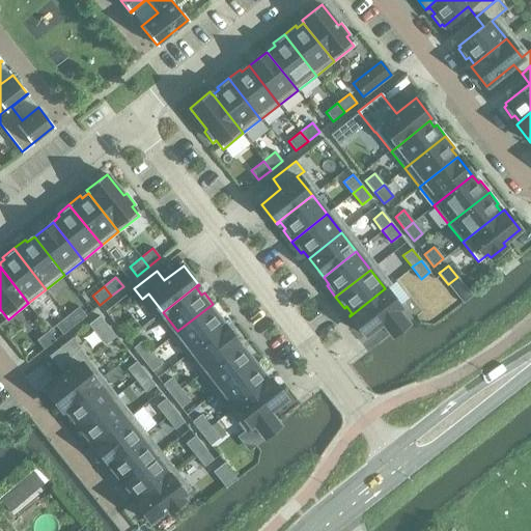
[(400,307),(385,288),(350,316),(365,335),(382,322),(392,335),(407,323),(397,310),(400,307)]
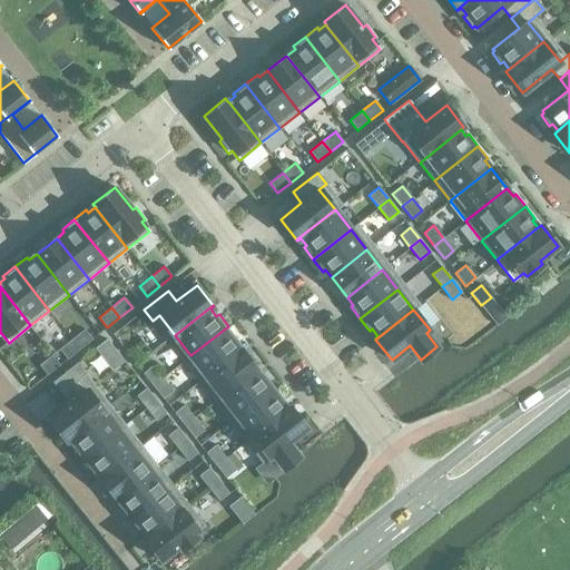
[(228,326),(190,355),(207,375),(242,347),(235,340),(238,338),(228,326)]
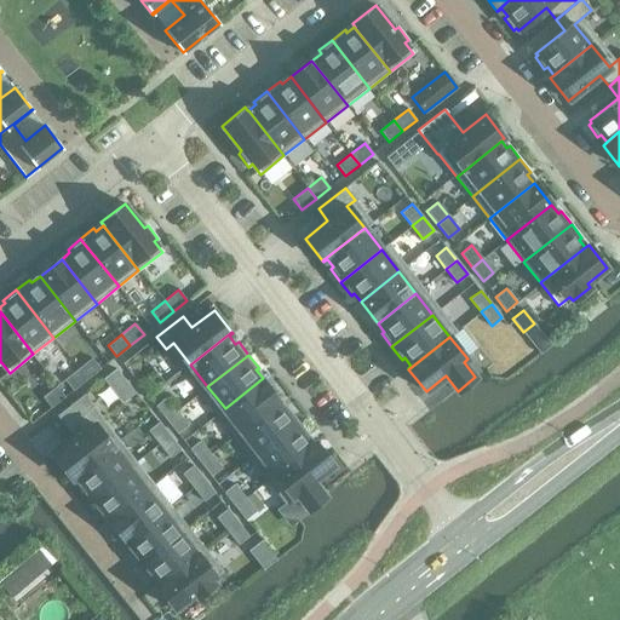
[(78,369),(87,380),(101,369),(92,359),(78,369)]
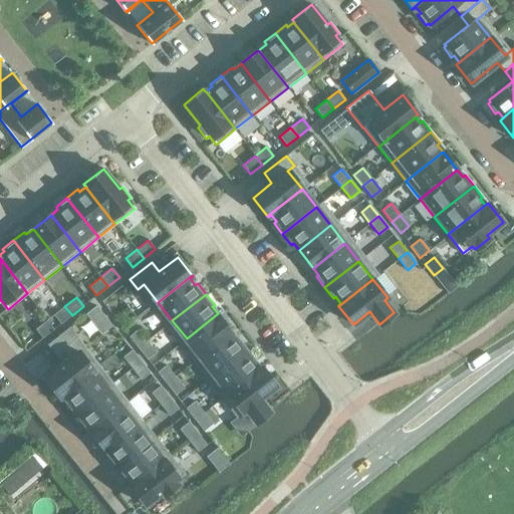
[(100,332),(112,323),(96,302),(84,311),(100,332)]
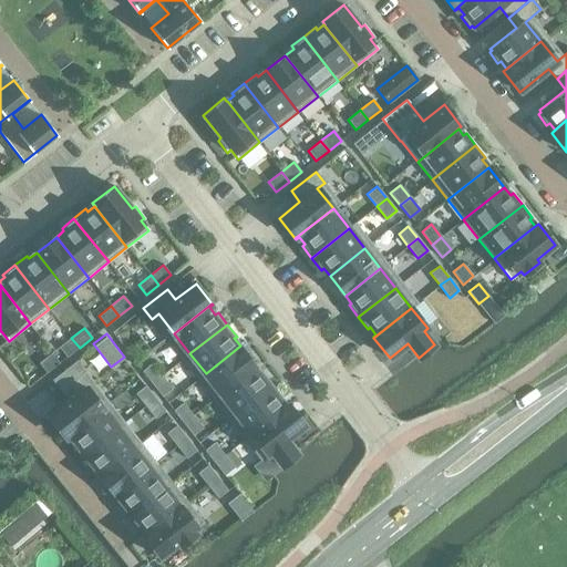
[(80,348),(71,338),(59,348),(66,358),(80,348)]
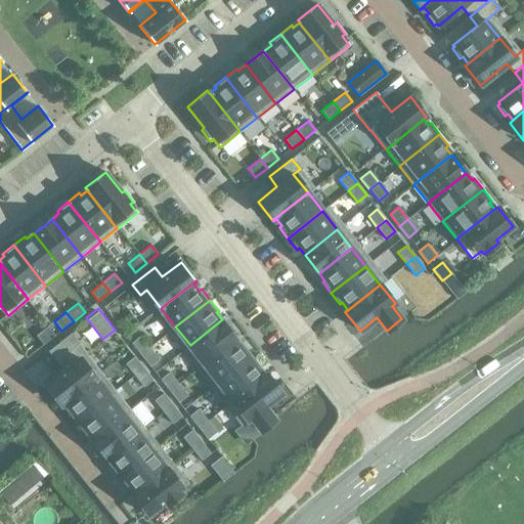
[(236,338),(222,319),(190,345),(205,363),(236,338)]
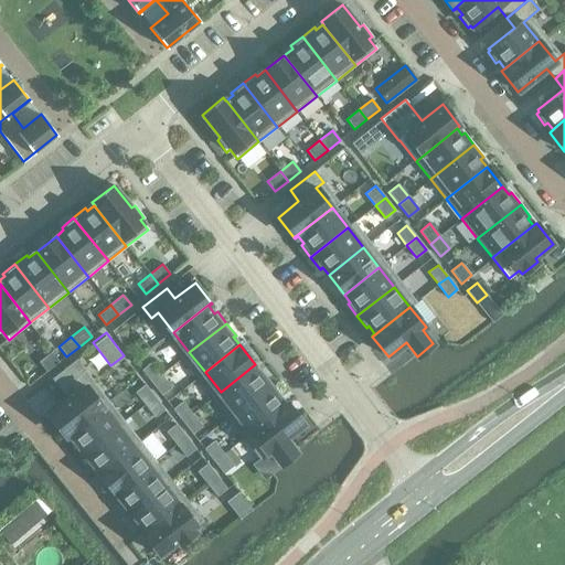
[(59,362),(51,352),(39,362),(46,372),(59,362)]
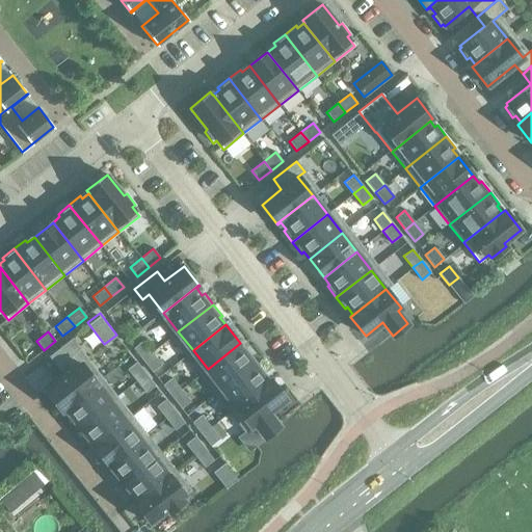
[(60,411),(96,383),(81,365),(87,360),(71,339),(48,357),(64,377),(45,392),(60,411)]
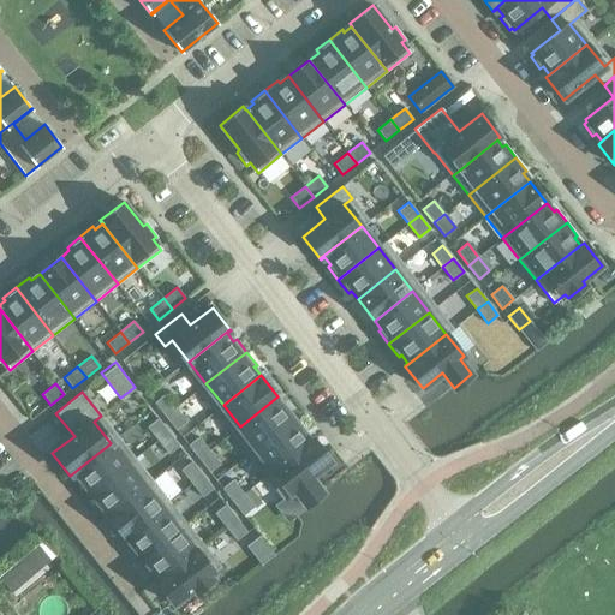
[(165,416),(175,407),(165,394),(155,402),(165,416)]
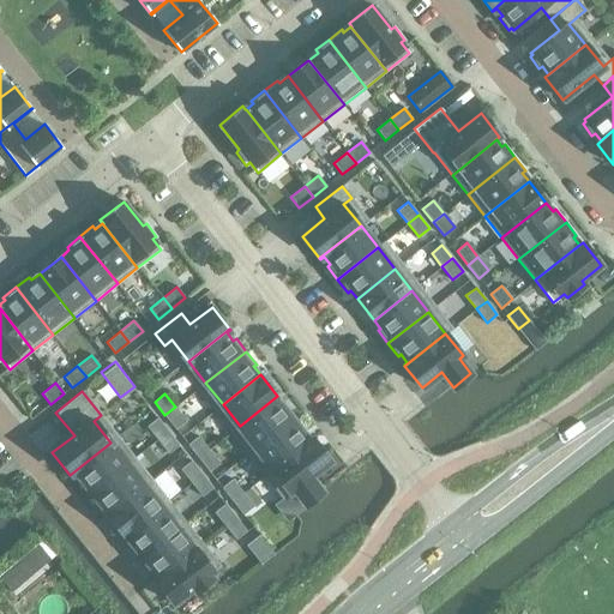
[(277,396),(240,426),(257,447),(298,415),(287,402),(284,404),(277,396)]
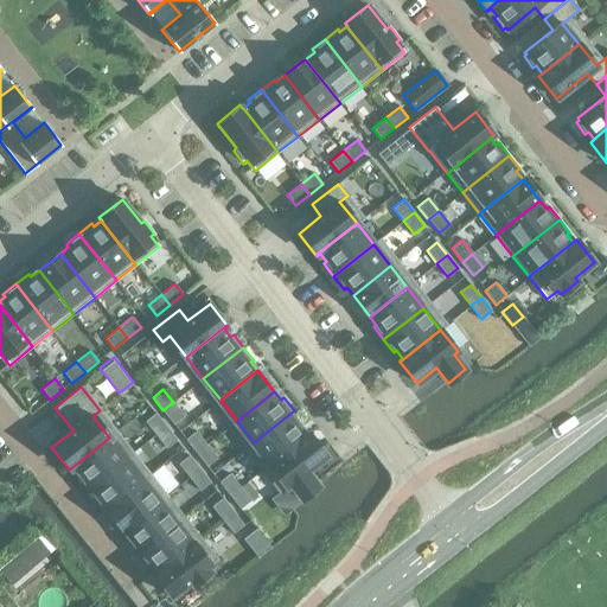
[(173,402),(163,410),(173,423),(184,415),(173,402)]
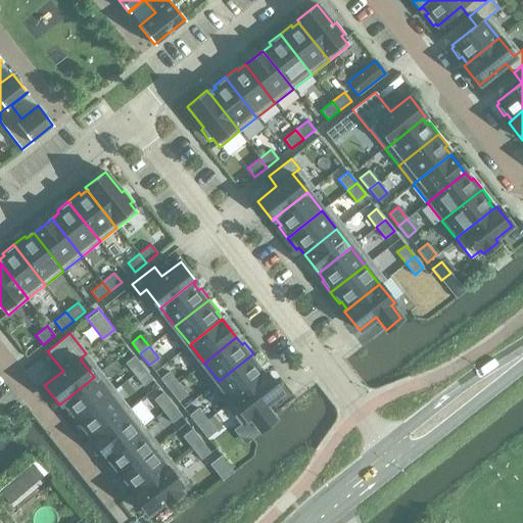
[(253,353),(219,381),(233,399),(268,372),(268,371),(265,373),(259,367),(262,365),(253,353)]
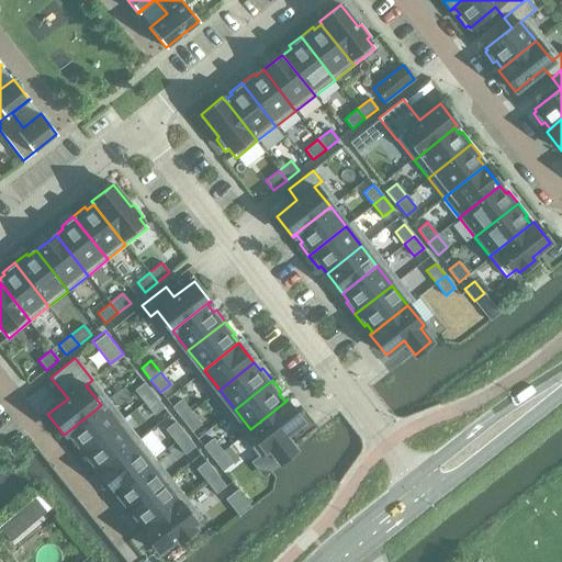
[(144,403),(154,395),(144,383),(135,391),(144,403)]
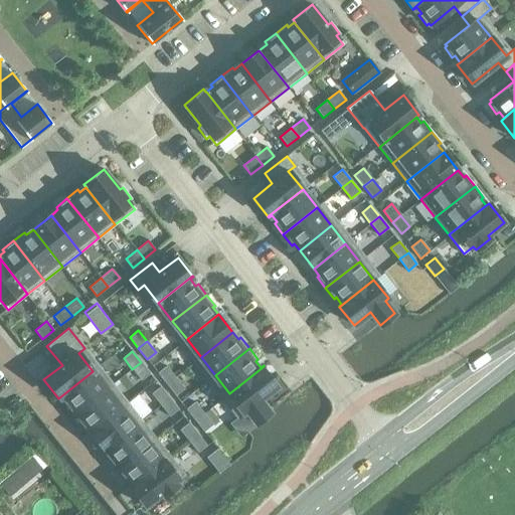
[(150,373),(141,362),(132,369),(141,380),(150,373)]
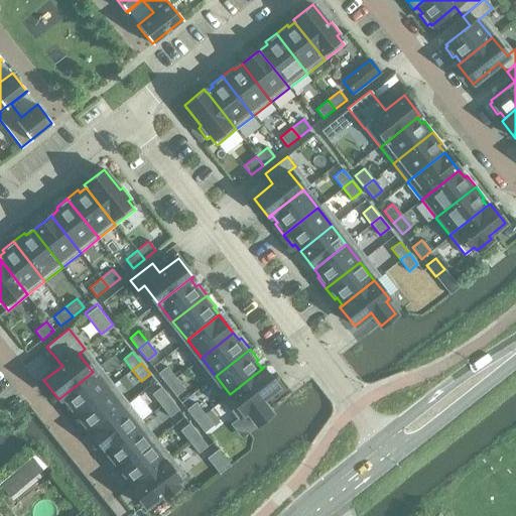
[(167,385),(175,378),(167,367),(158,374),(167,385)]
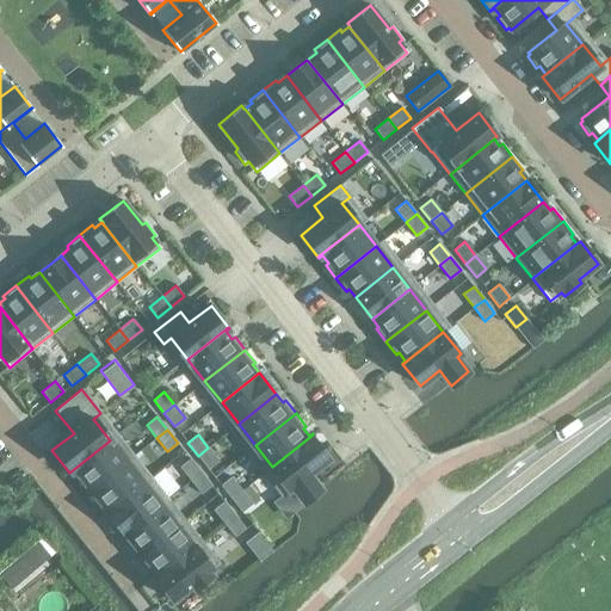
[(331,456),(313,434),(272,467),(290,488),(294,486),(306,500),(322,487),(312,471),(331,456)]
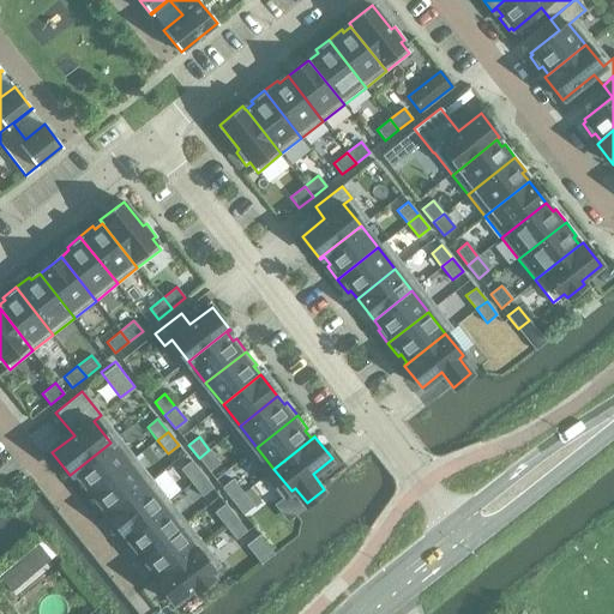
[(127,464),(110,443),(70,475),(73,473),(79,481),(77,482),(86,495),(127,464)]
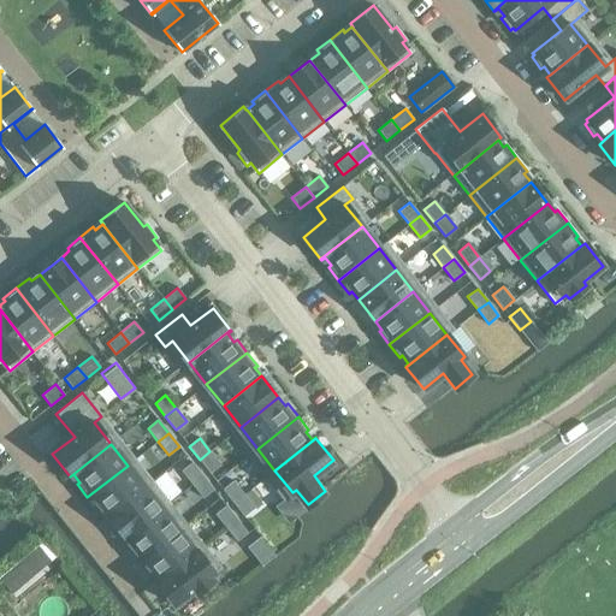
[(200,460),(209,473),(220,465),(209,451),(200,460)]
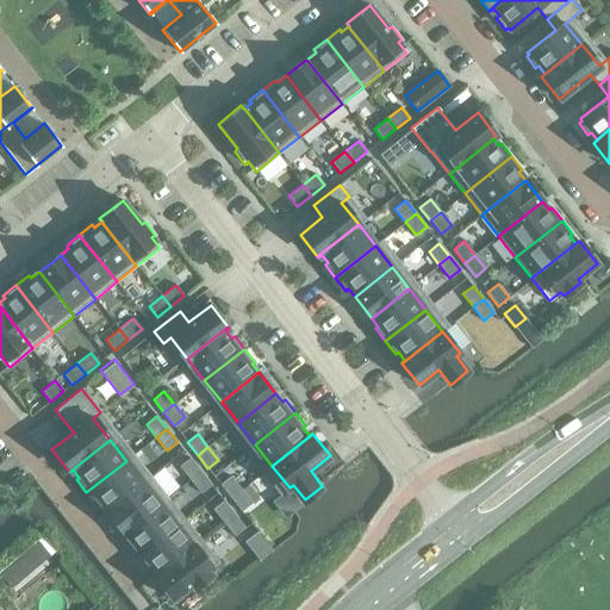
[(191,479),(200,471),(191,458),(180,466),(191,479)]
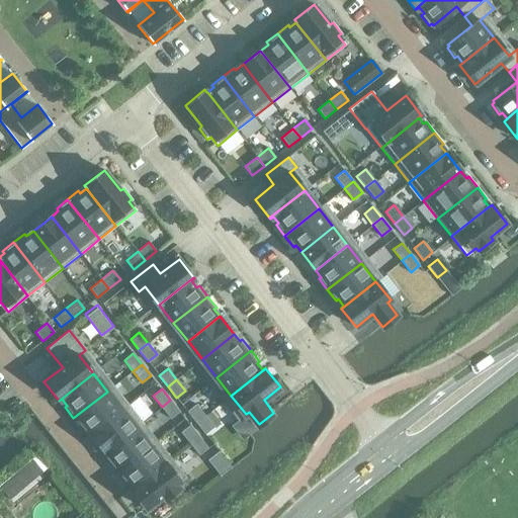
[(73,418),(82,429),(84,427),(90,434),(121,410),(107,392),(73,418)]
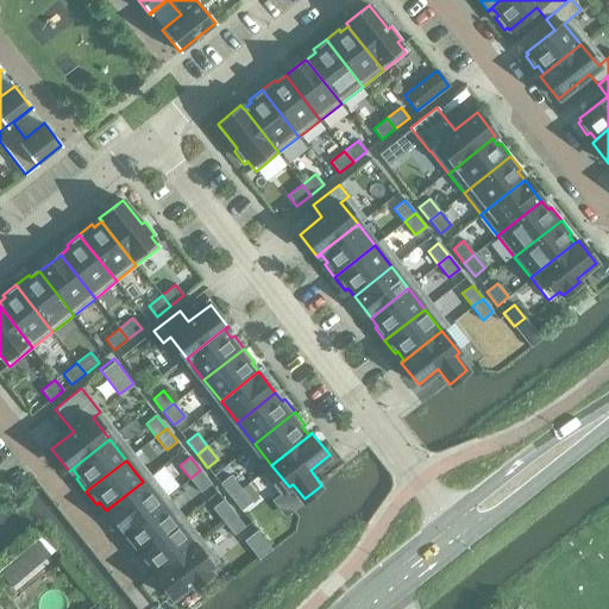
[(211,484),(200,470),(190,478),(200,491),(211,484)]
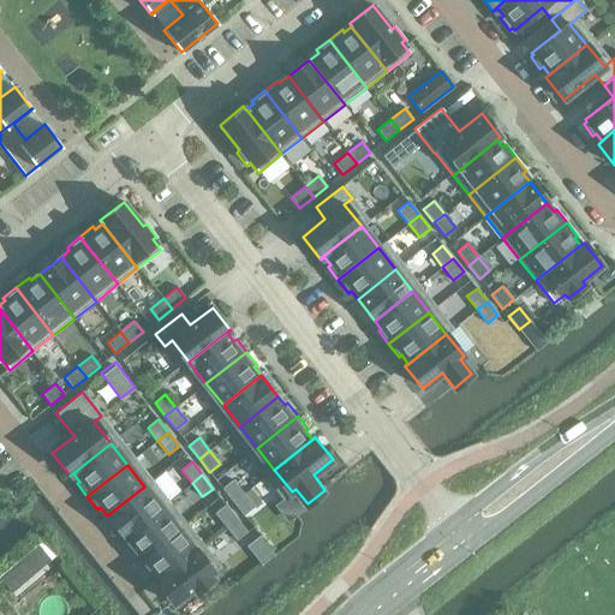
[(233,502),(244,494),(233,481),(222,489),(233,502)]
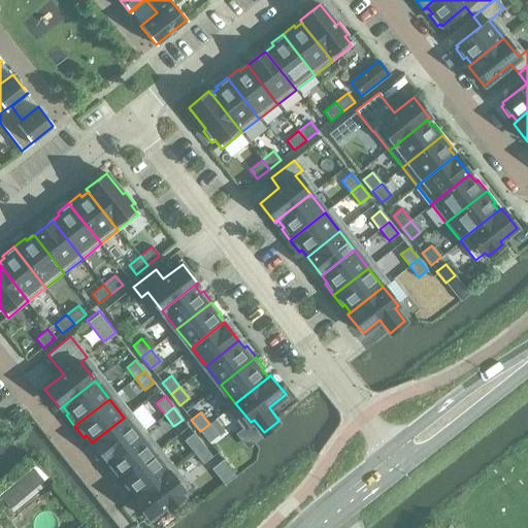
[(138,435),(124,418),(92,442),(106,461),(138,435)]
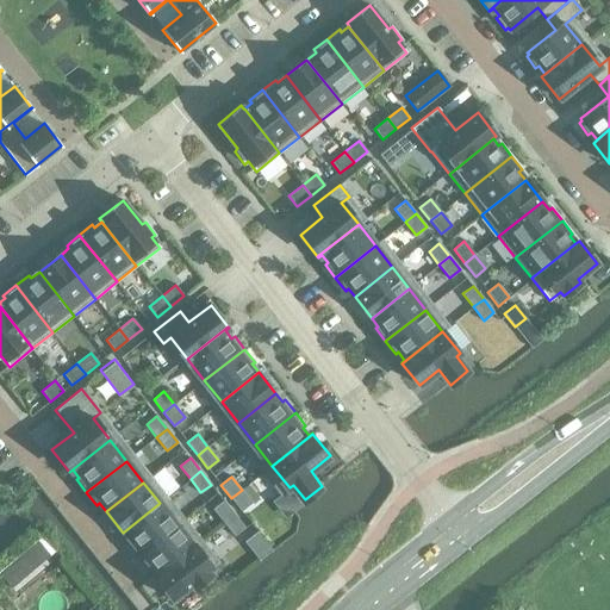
[(251,503),(242,490),(231,498),(242,511),(251,503)]
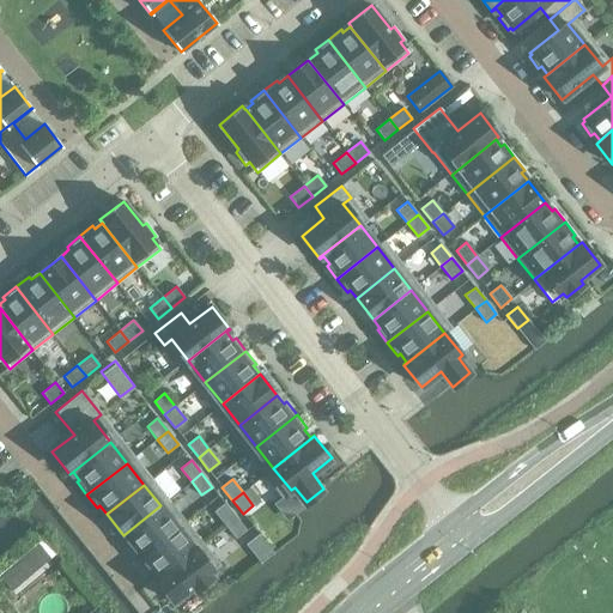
[(225,525),(236,516),(225,503),(214,511),(225,525)]
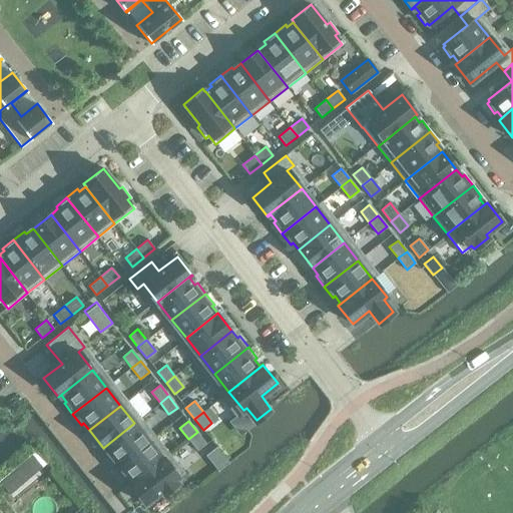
[(103,448),(108,455),(106,457),(115,468),(148,441),(134,423),(103,448)]
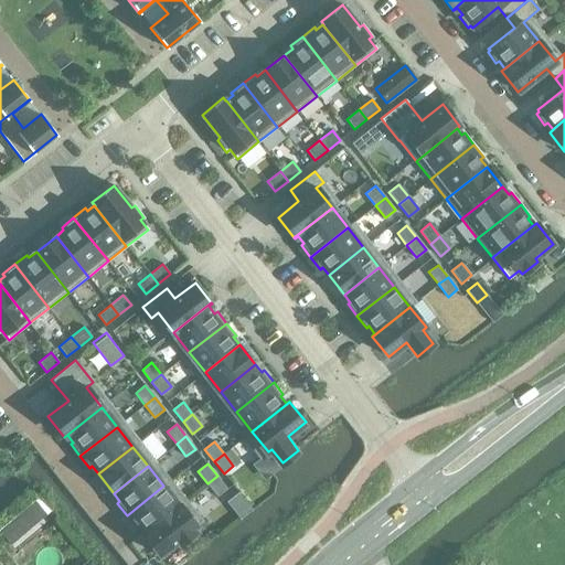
[(226,488),(217,476),(208,483),(217,496),(226,488)]
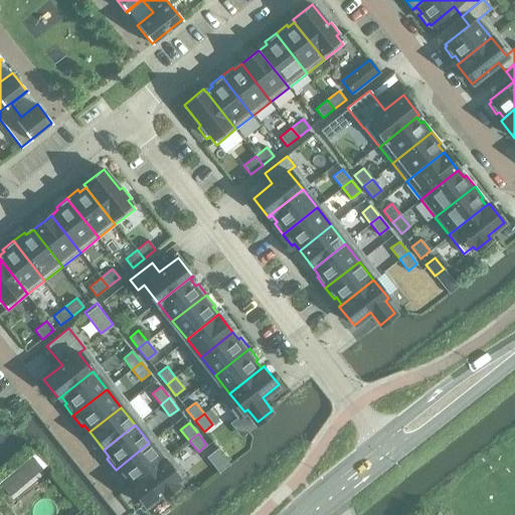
[(164,461),(149,443),(116,470),(124,481),(127,479),(132,485),(129,488),(164,461)]
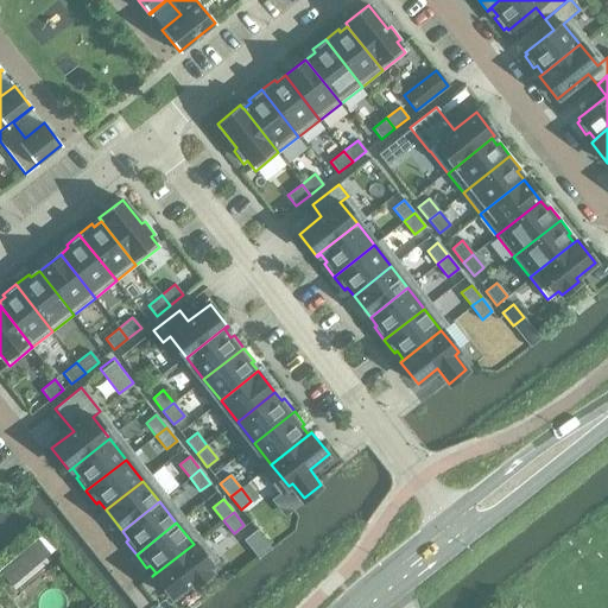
[(50,552),(39,539),(1,571),(12,584),(50,552)]
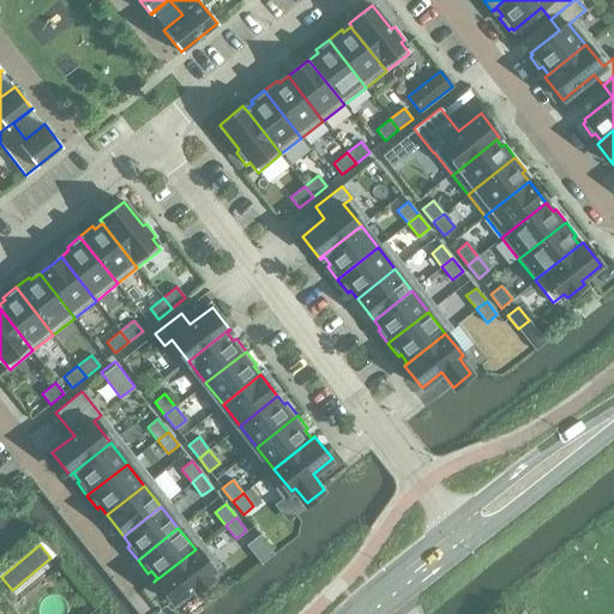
[(196,549),(154,582),(172,605),(191,589),(194,593),(211,579),(209,576),(212,572),(196,549)]
